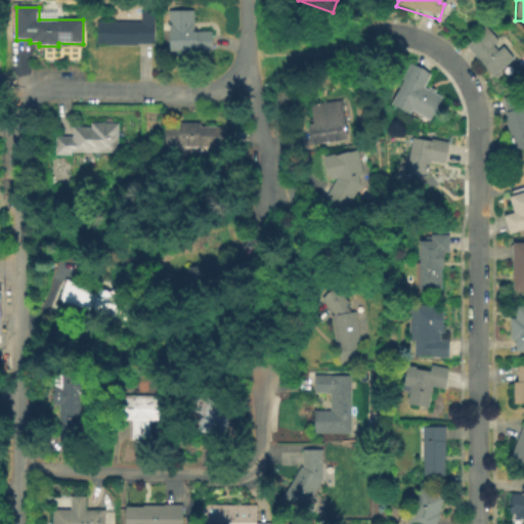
[(156,12),(155,44),(138,44),(139,45),(98,44),(98,22),(142,22),(142,11),(156,12)]
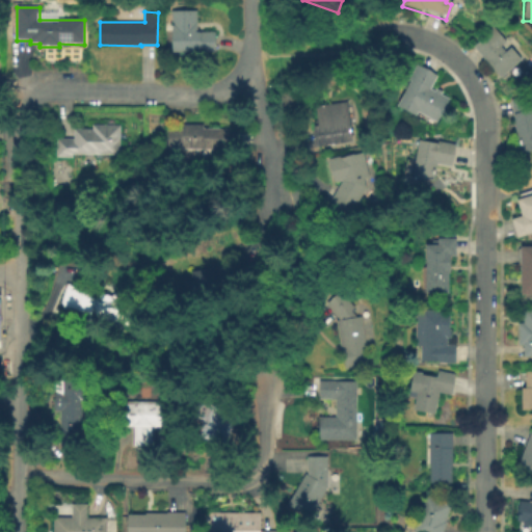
[(213,56),(169,57),(169,12),(194,12),(194,33),(213,33),(213,56)]
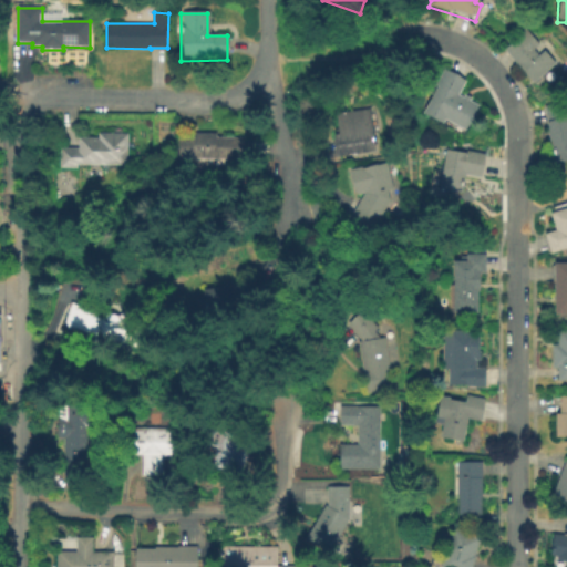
[(533,84),(500,49),(521,29),(536,45),(531,50),(537,57),(542,52),(554,64),(533,84)]
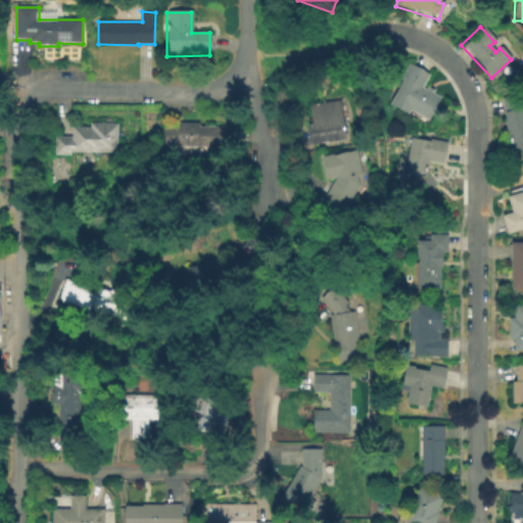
[(428,122),(409,112),(407,116),(387,107),(409,64),(427,75),(420,89),(425,91),(428,87),(434,90),(431,95),(439,99),(428,122)]
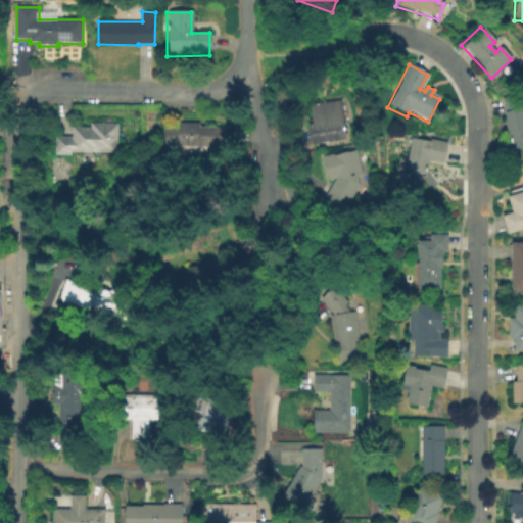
[(522,149),(509,152),(498,98),(521,94),(522,106),(522,149)]
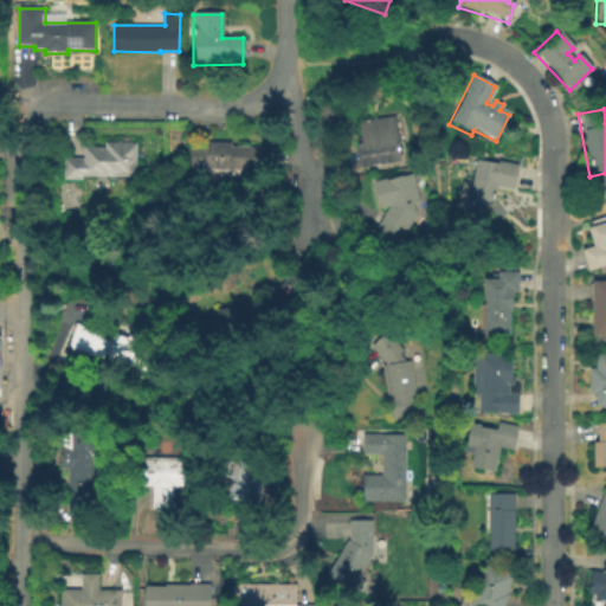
[(400,162),(358,171),(354,148),(361,147),(356,123),(392,117),(400,162)]
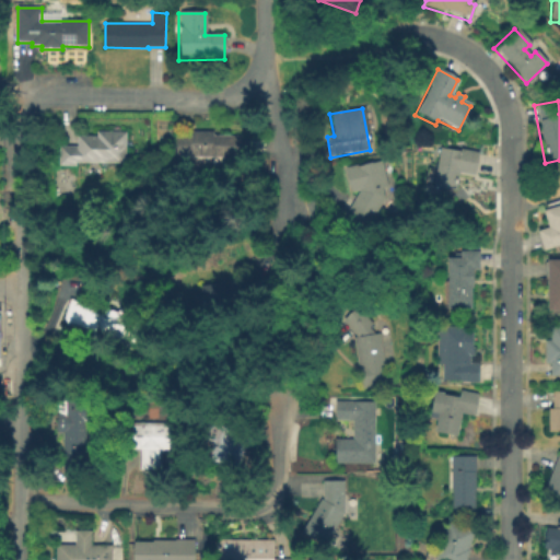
[(127,132),(126,164),(78,163),(77,166),(60,166),(60,146),(79,146),(79,137),(97,137),(97,131),(127,132)]
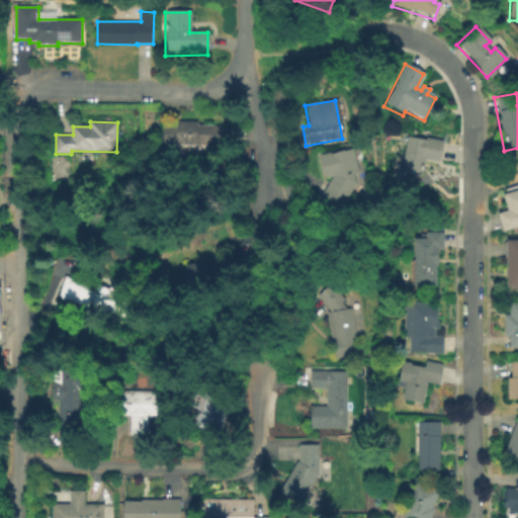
[(218,147),(162,146),(162,127),(173,127),(174,121),(195,122),(195,127),(218,128),(218,147)]
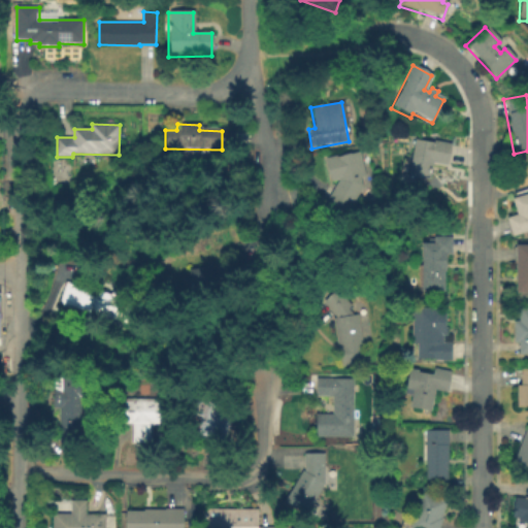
[(428,182),(406,177),(415,137),(451,145),(447,166),(431,163),(428,182)]
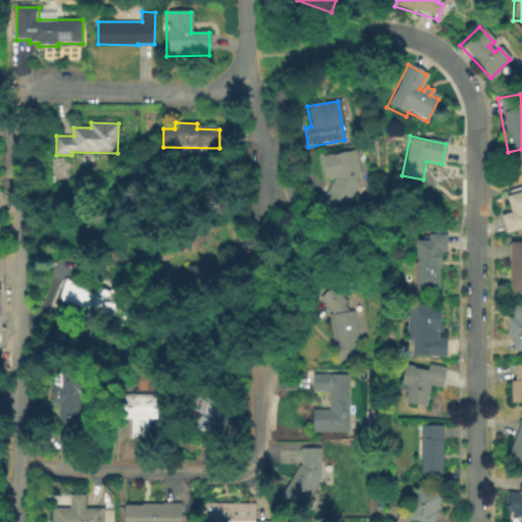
[(333,178),(324,180),(319,157),(353,149),(359,175),(353,176),(356,187),(341,211),(320,199),(333,178)]
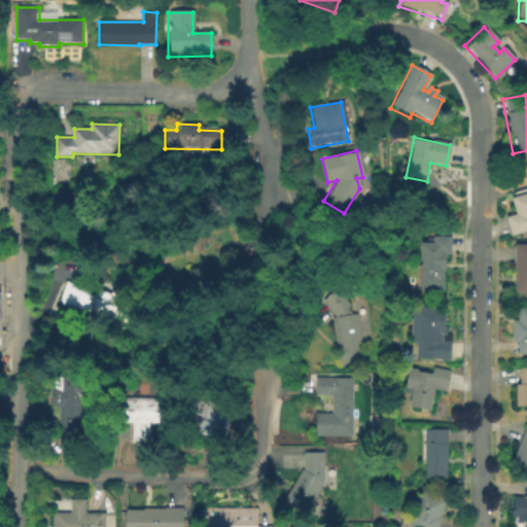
[(526,230),(510,236),(504,217),(515,214),(510,198),(526,191),(526,230)]
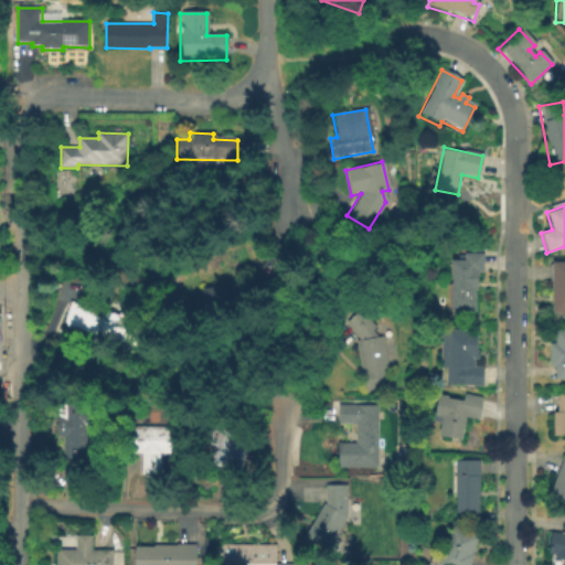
[(473,311),(449,311),(449,259),(461,259),(461,253),(482,253),(482,274),(473,274),(473,311)]
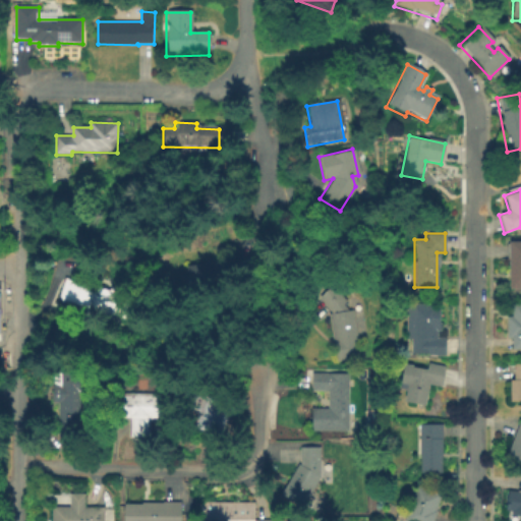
[(520,288),(509,289),(507,242),(520,241),(520,288)]
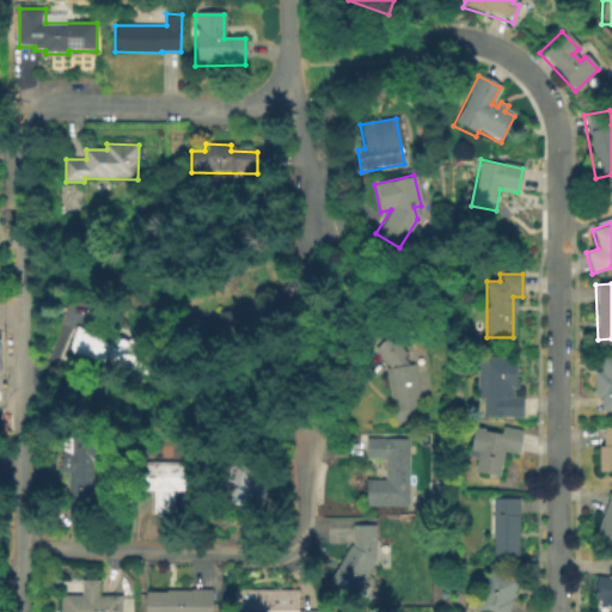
[(219,340),(216,311),(281,306),(283,335),(219,340)]
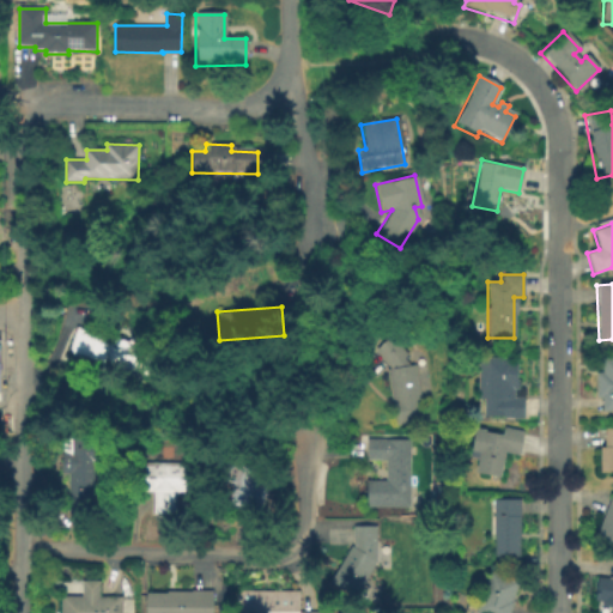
[(76,322),(157,340),(150,371),(70,353),(76,322)]
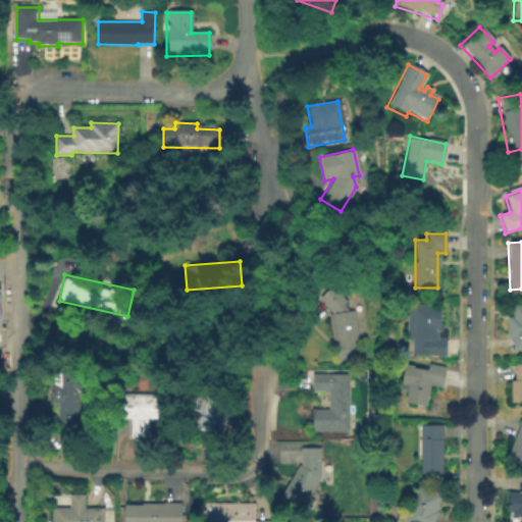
[(347,305),(352,311),(355,310),(363,358),(338,362),(331,314),(334,314),(322,298),(336,286),(350,302),(347,305)]
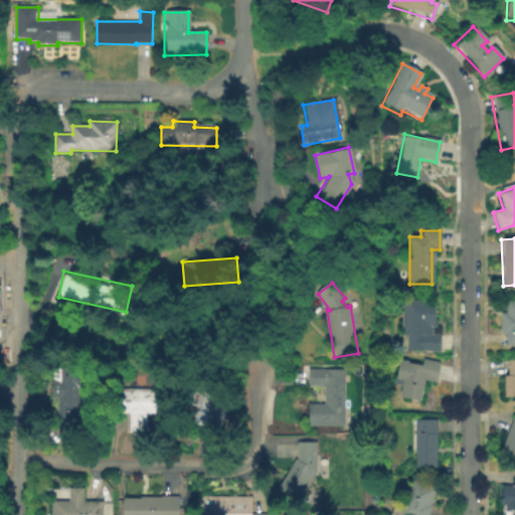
[(514,345),(504,346),(504,334),(499,334),(499,313),(504,313),(504,301),(513,301),(513,297),(514,296),(514,345)]
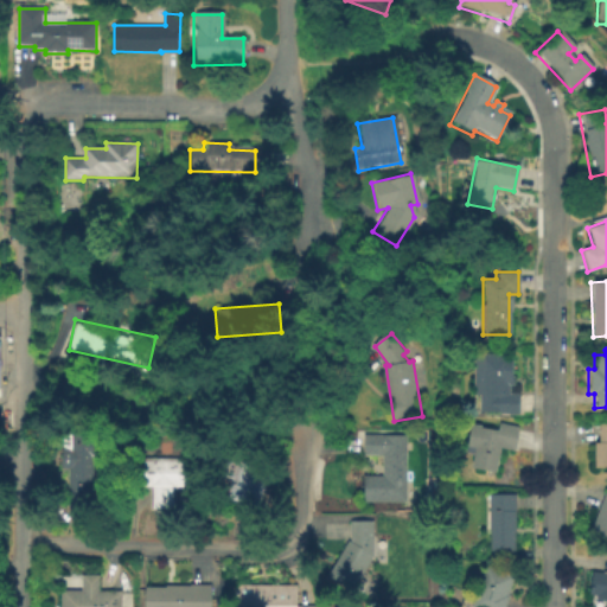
[(517,415),(471,415),(471,356),(511,355),(511,384),(506,384),(506,395),(517,395),(517,415)]
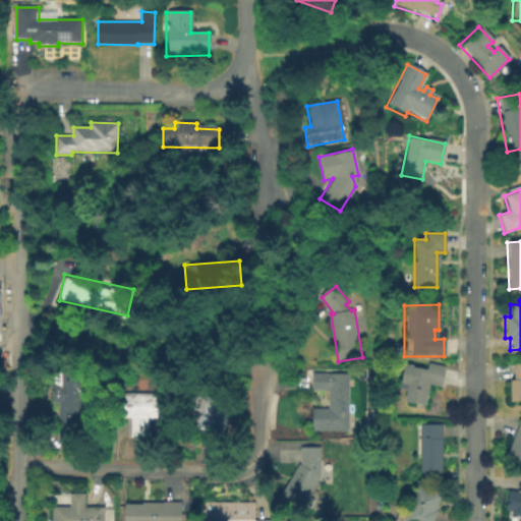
[(520,402),(509,403),(508,381),(513,381),(512,363),(520,362),(520,402)]
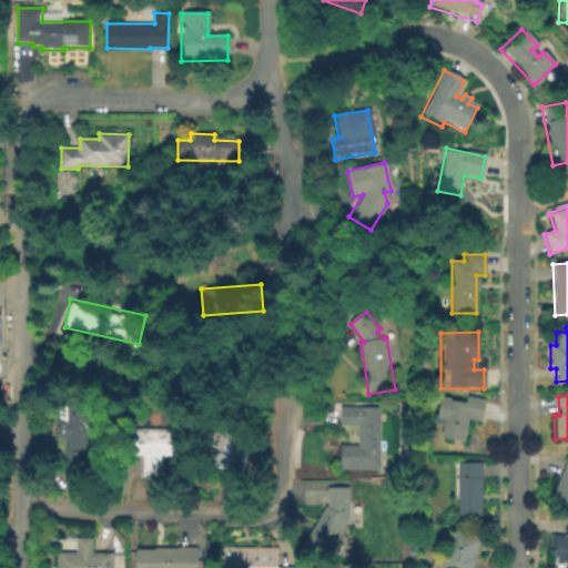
[(462,444),(438,438),(440,426),(434,424),(439,396),(449,398),(448,401),(464,404),(465,396),(485,399),(480,423),(466,419),(462,444)]
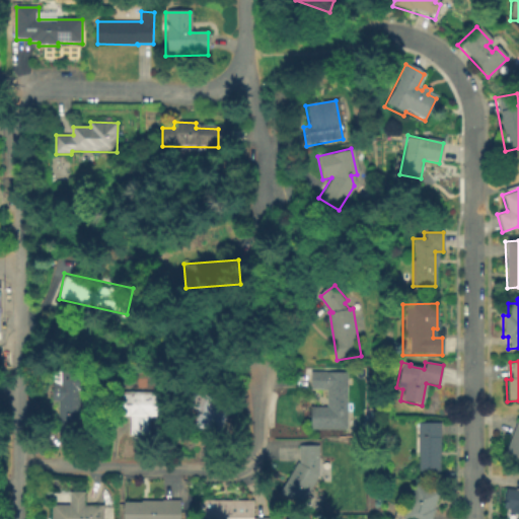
[(92,370),(91,391),(81,391),(81,433),(59,433),(60,398),(54,398),(54,370),(92,370)]
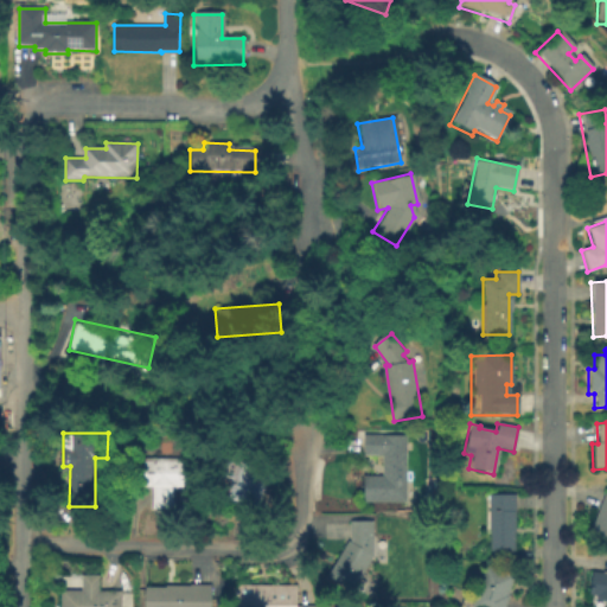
[(363,435),(388,436),(407,435),(407,466),(415,465),(416,500),(363,504),(363,477),(382,478),(383,455),(364,457),(363,454),(363,435)]
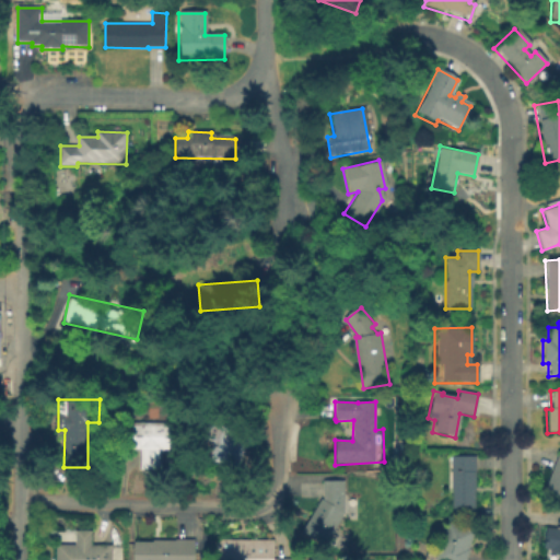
[(173,419),(173,446),(159,446),(159,466),(138,466),(138,446),(119,446),(119,419),(173,419)]
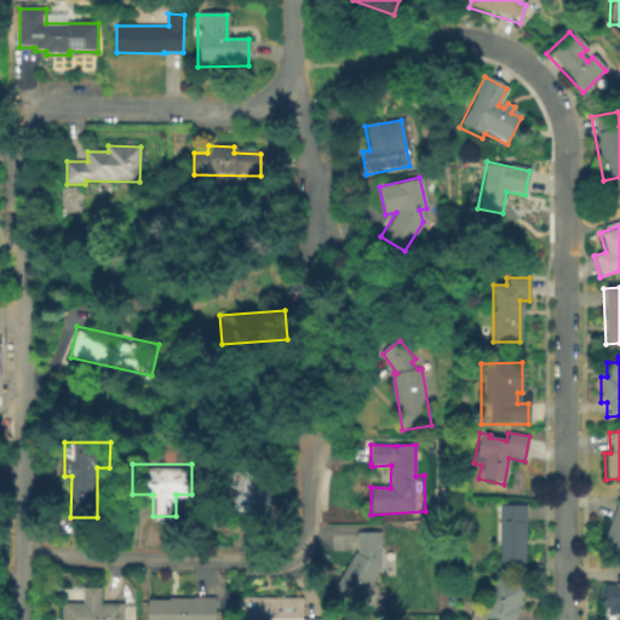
[(252,515),(231,510),(239,486),(227,482),(231,466),(263,476),(262,480),(276,483),(270,504),(257,499),(252,515)]
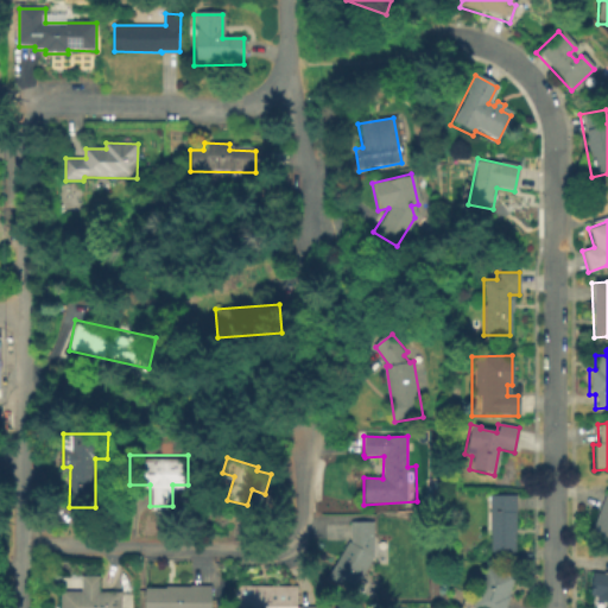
[(607,539),(589,533),(605,493),(607,494),(607,539)]
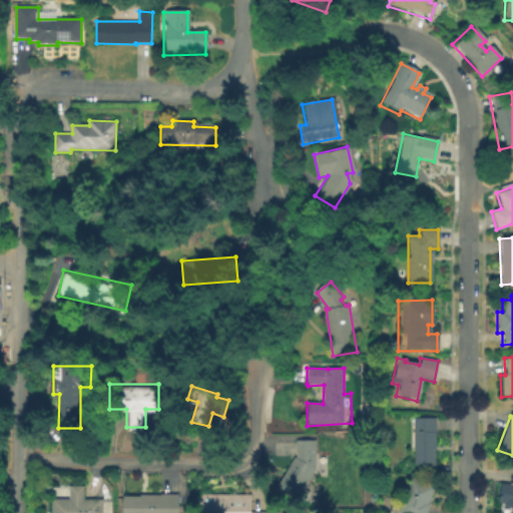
[(434,467),(413,468),(413,448),(409,448),(409,418),(434,418),(434,467)]
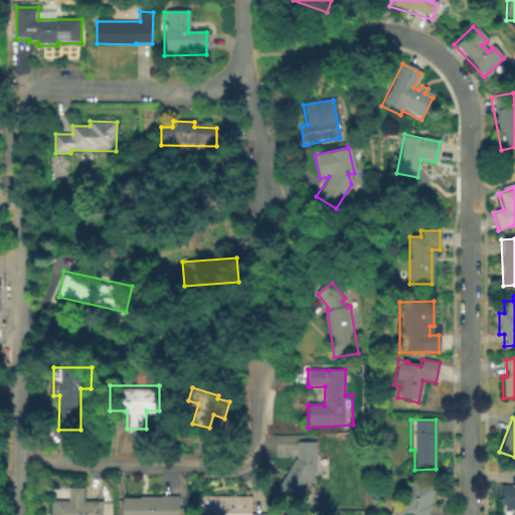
[(324,437),(324,444),(318,444),(319,473),(301,501),(278,487),(298,460),(300,442),(300,436),(315,435),(324,437)]
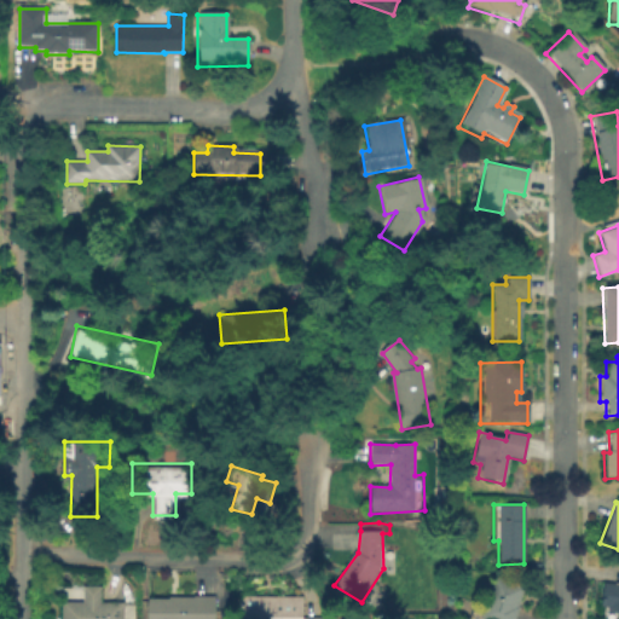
[(513,618),(480,618),(478,618),(495,576),(521,586),(514,607),(518,609),(513,618)]
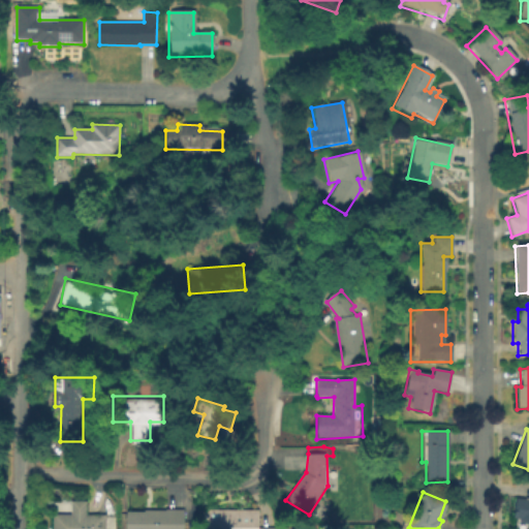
[(528,524),(518,523),(518,519),(511,518),(515,498),(528,500),(528,524)]
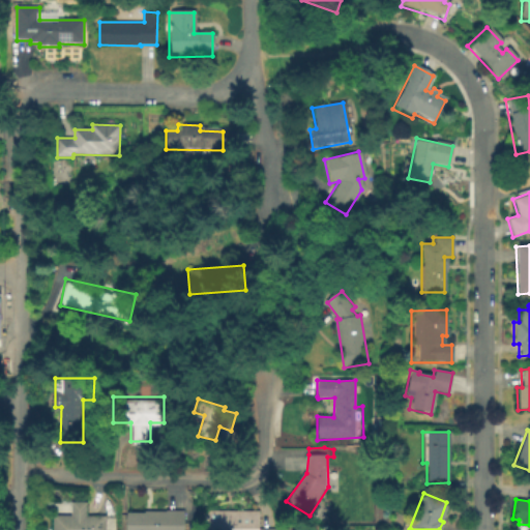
[(182,507),(182,529),(126,529),(126,507),(182,507)]
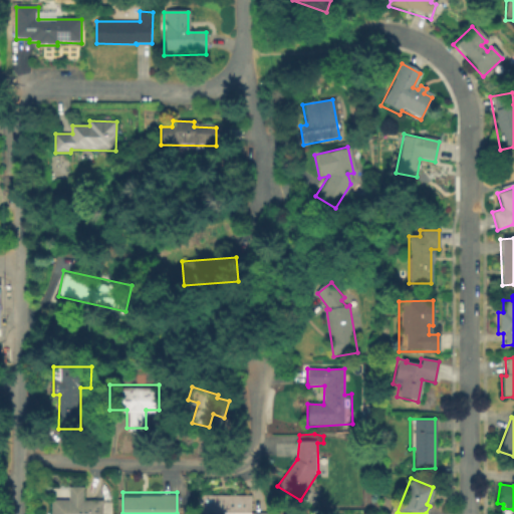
[(268,511),(268,513),(210,513),(210,495),(252,494),(252,511),(268,511)]
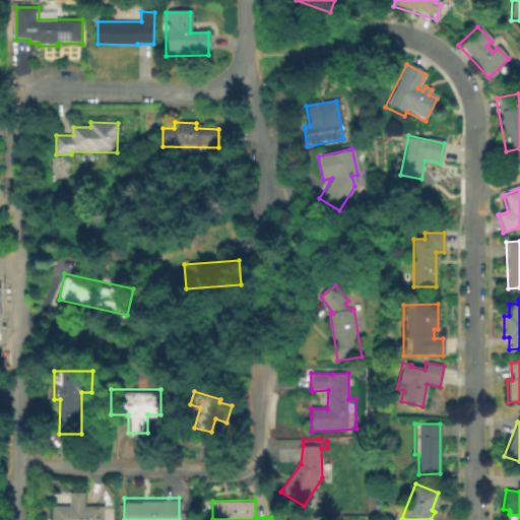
[(52,519),(52,501),(105,502),(104,519),(52,519)]
